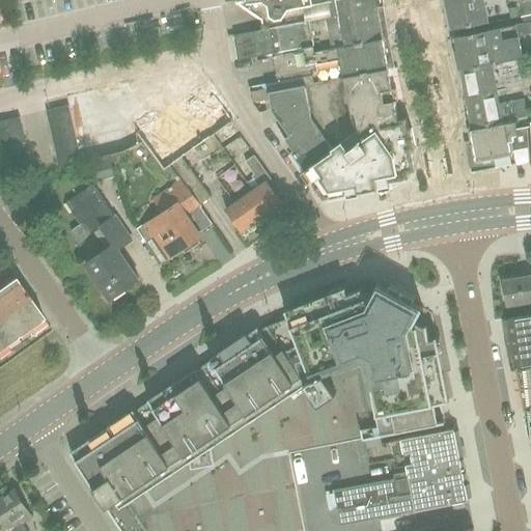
[(243,0),(241,1),(241,0),(240,0),(241,5),(254,14),(255,12),(262,17),(264,30),(376,7),(381,2),(380,0),(243,0)]
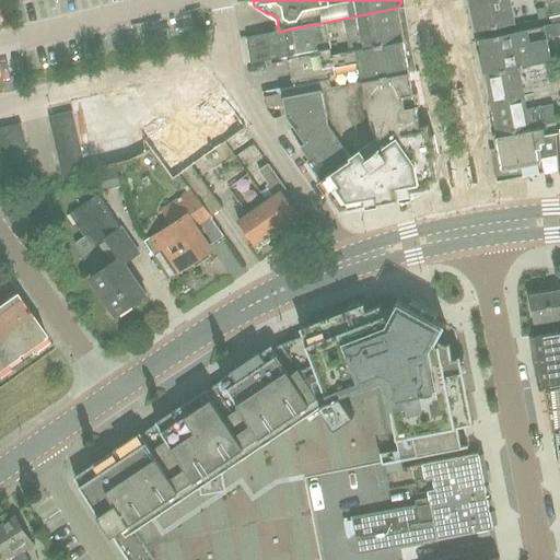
[(559,0),(470,0),(477,30),(559,13),(559,0)]
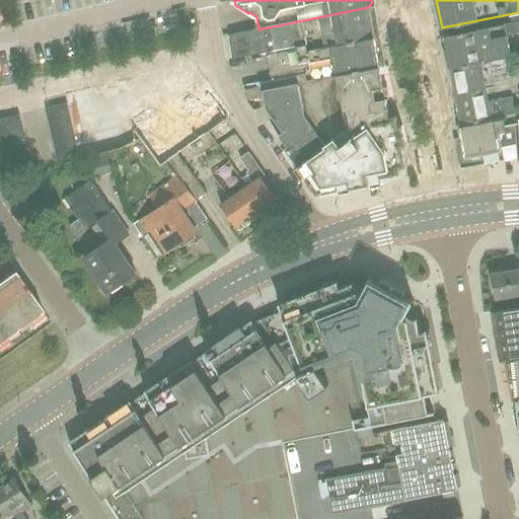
[(309,51),(374,36),(368,7),(258,29),(229,35),(232,57),(267,51),(267,53),(308,45),(309,51)]
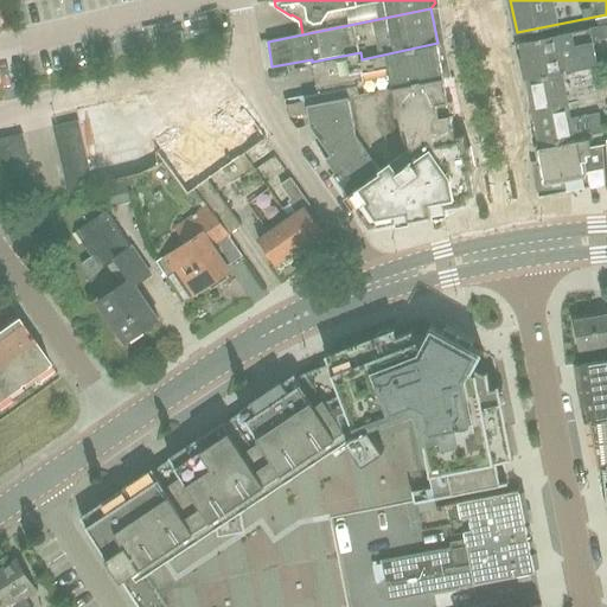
[(606,129),(606,62),(599,64),(594,39),(605,38),(606,37),(606,25),(602,26),(602,25),(519,40),(528,78),(529,78),(542,142),(590,133),(606,129)]
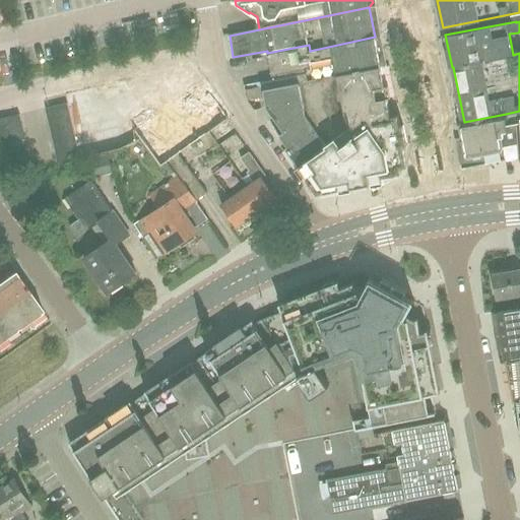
[(309,80),(380,66),(375,37),(310,51),(309,45),(267,53),(272,79),(263,80),(263,81),(307,72),(309,80)]
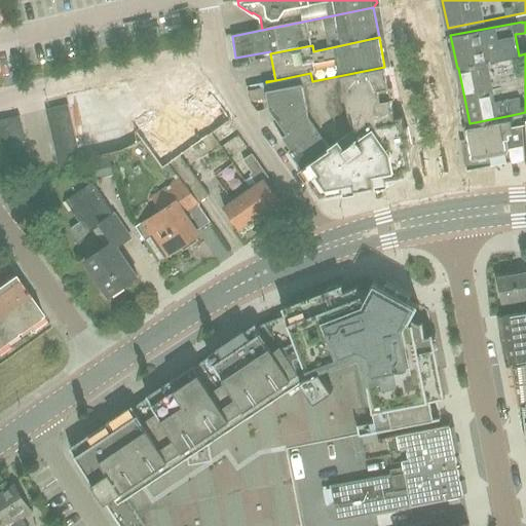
[(196,108),(186,67),(75,94),(85,134),(196,108)]
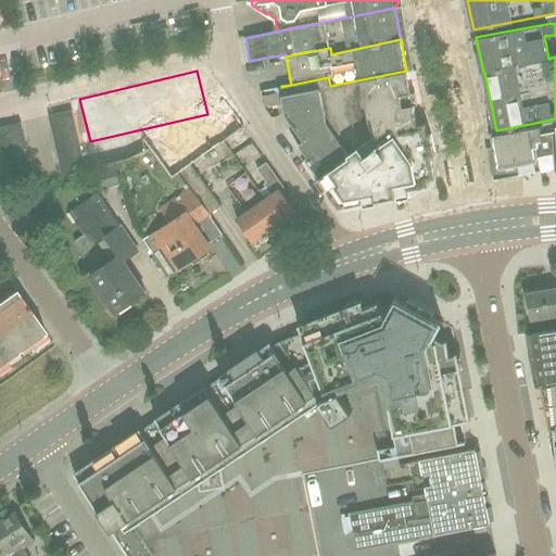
[(293,124),(413,102),(406,71),(330,86),(328,77),(281,87),(287,114),(293,124)]
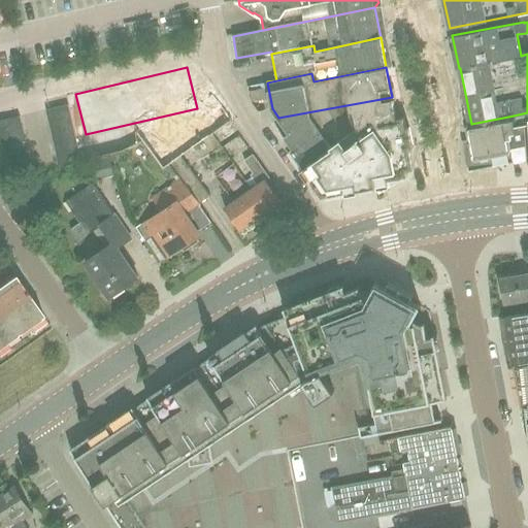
[(252,102),(265,100),(263,90),(250,92),(252,102)]
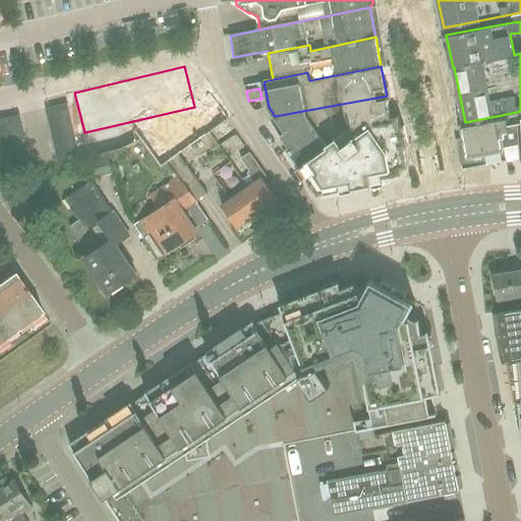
[(387,96),(275,116),(276,118),(272,122),(288,147),(286,148),(317,193),(371,183),(370,179),(402,172),(401,167),(408,165),(404,145),(407,145),(403,124),(400,124),(398,115),(391,116),(387,96)]
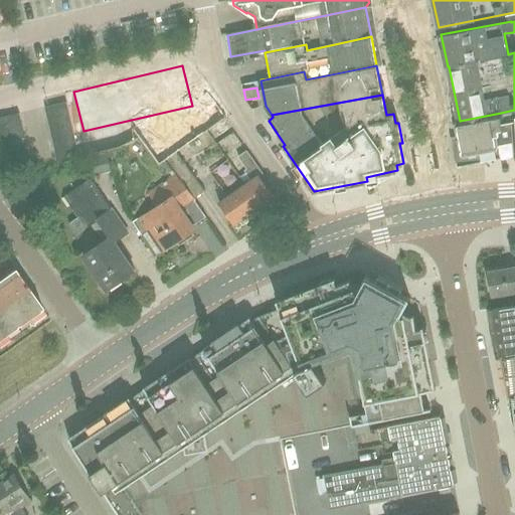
[(47,119),(68,114),(66,103),(45,108),(47,119)]
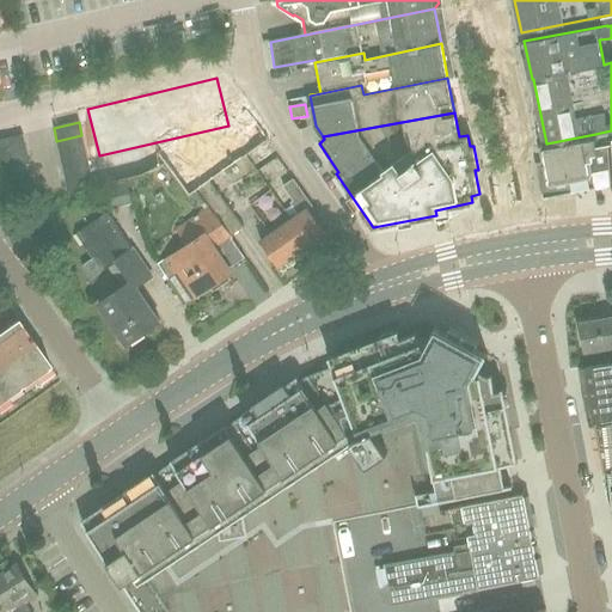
[(611,130),(595,134),(598,146),(611,144),(611,173),(611,130)]
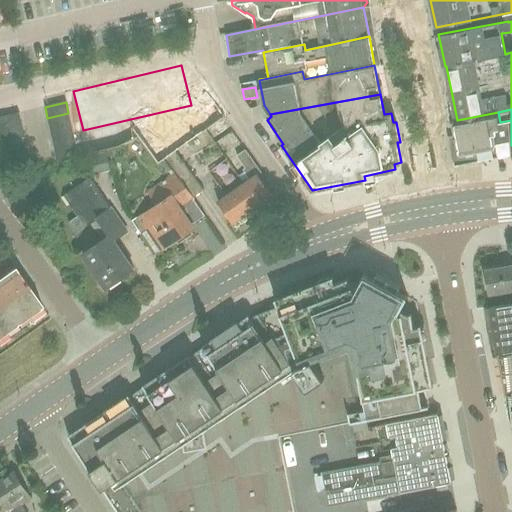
[(481,158),(511,155),(511,145),(511,120),(500,122),(498,112),(457,120),(454,120),(457,135),(449,137),(454,159),(461,164),(481,160),(481,158)]
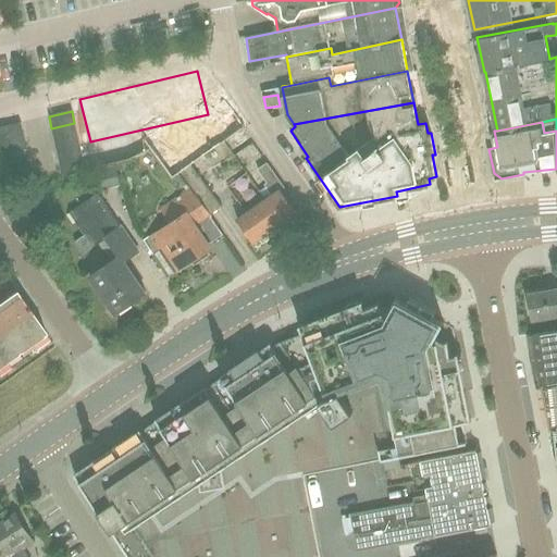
[(0,140),(25,135),(22,123),(0,128),(0,140)]
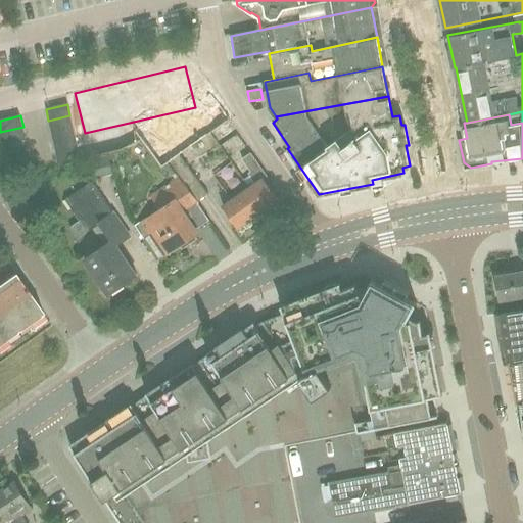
[(51,132),(73,127),(69,115),(48,121),(51,132)]
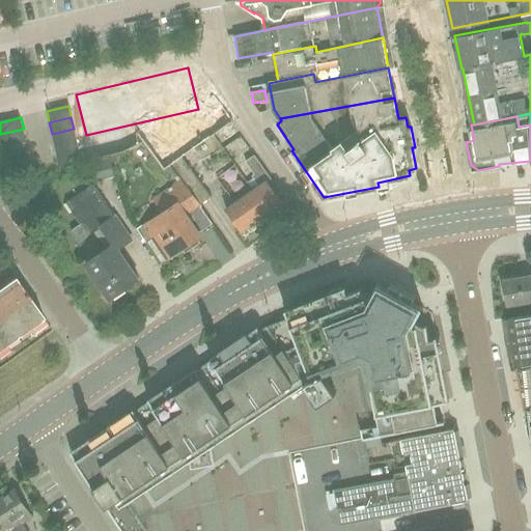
[(0,142),(1,146),(26,140),(24,129),(0,134),(0,142)]
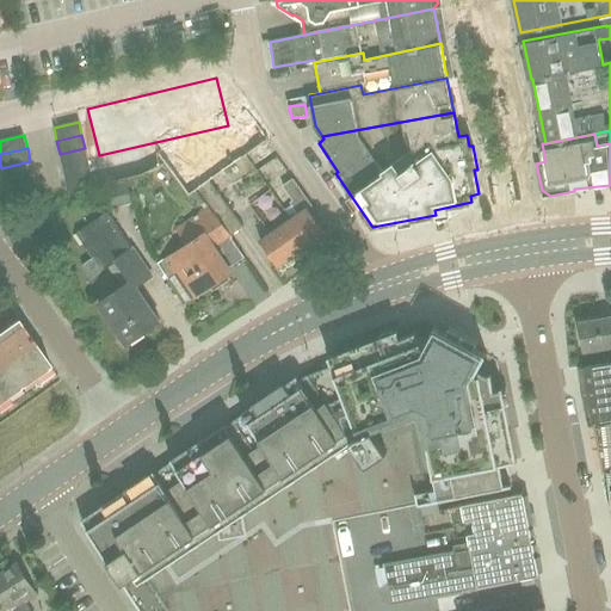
[(62,166),(88,160),(85,148),(60,154),(62,166)]
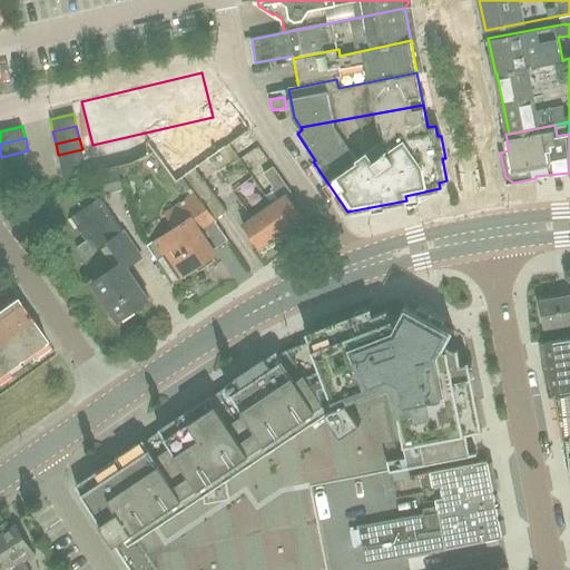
[(60,167),(85,160),(82,149),(58,155),(60,167)]
